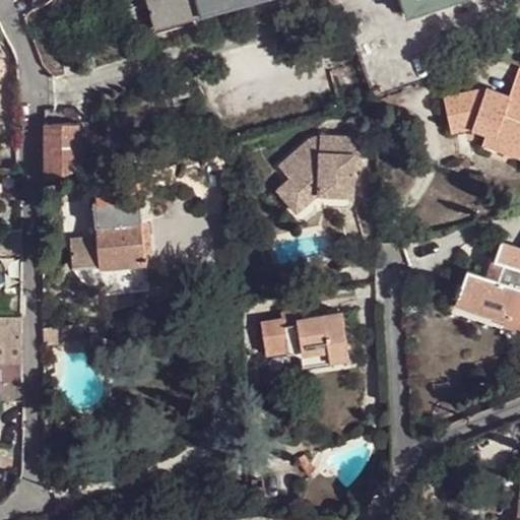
[(144,0),(152,29),(199,16),(194,0),(144,0)]
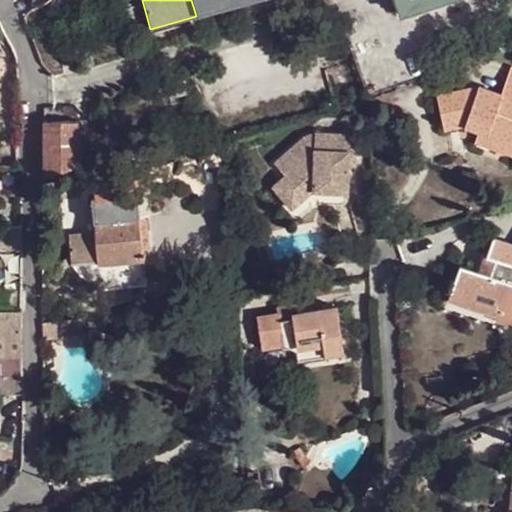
[(191,0),(196,16),(252,0),(191,0)]
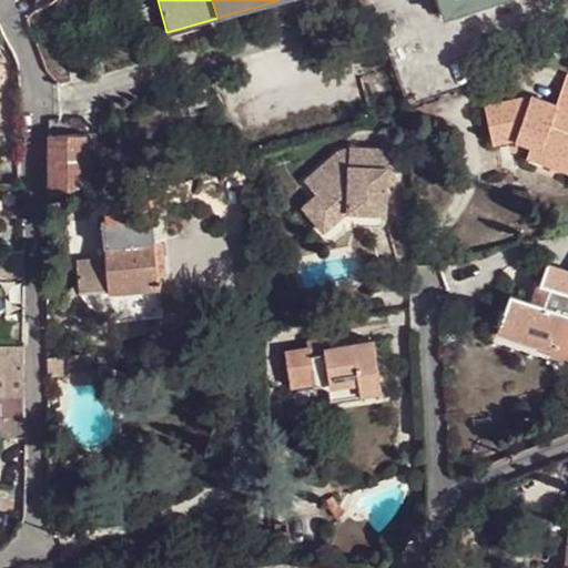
[(439,0),(446,17),(453,13),(447,0),(439,0)]
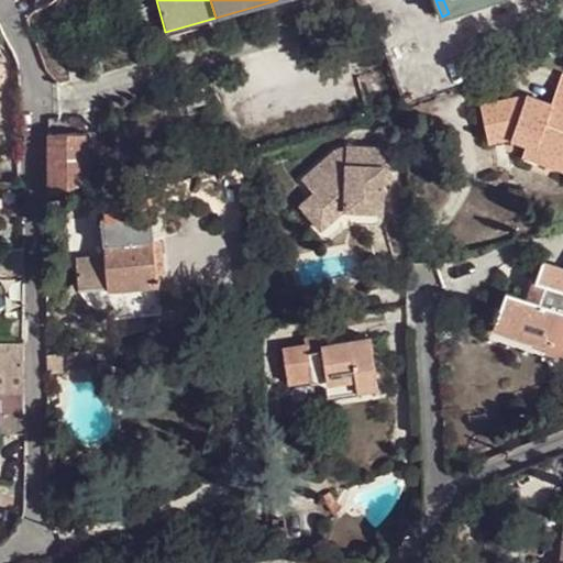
[(443,0),(449,13),(487,0),(443,0)]
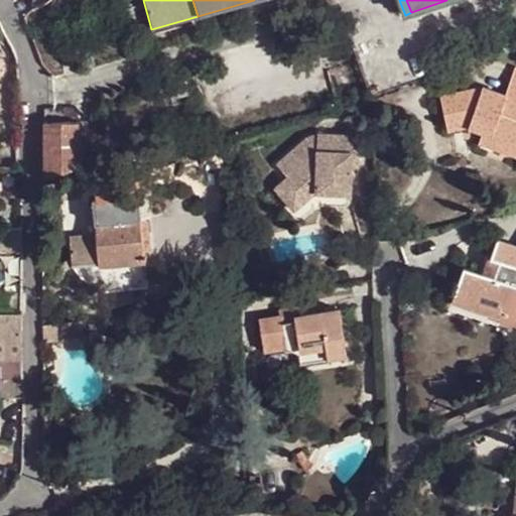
[(515,70),(512,70),(502,95),(475,86),(435,96),(443,133),(462,131),(476,135),(474,145),(513,160),(515,151),(515,119),(515,120),(515,116),(515,70)]
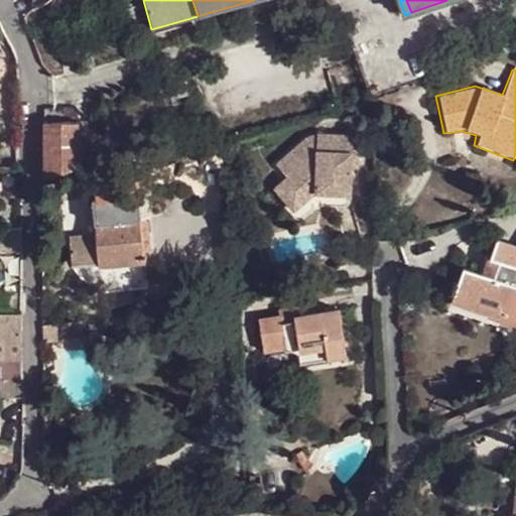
[(62,121),(42,120),(42,177),(74,166),(77,121),(62,121)]
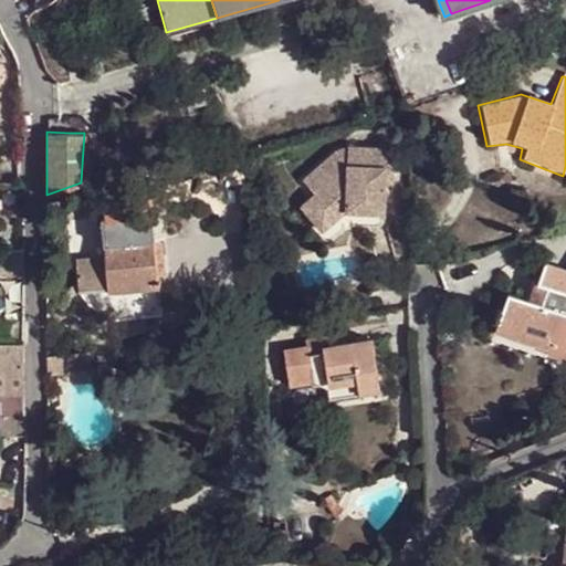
[(383,211),(385,145),(348,145),(336,148),(303,177),(315,191),(301,203),(322,227),(329,219),(338,229),(343,224),(355,221),(367,221),(367,217),(383,211)]
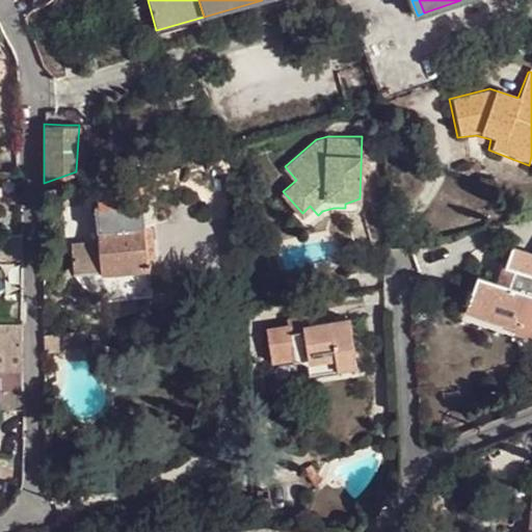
[(186,166),(196,166),(195,153),(184,155),(186,166)]
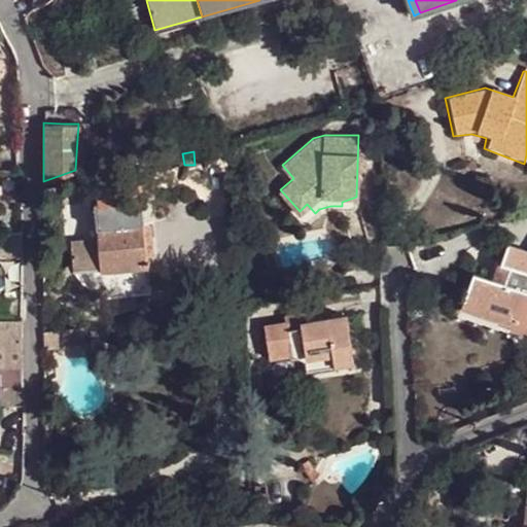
[(108,183),(99,184),(101,205),(111,204),(123,202),(140,201),(138,179),(131,180),(108,183)]
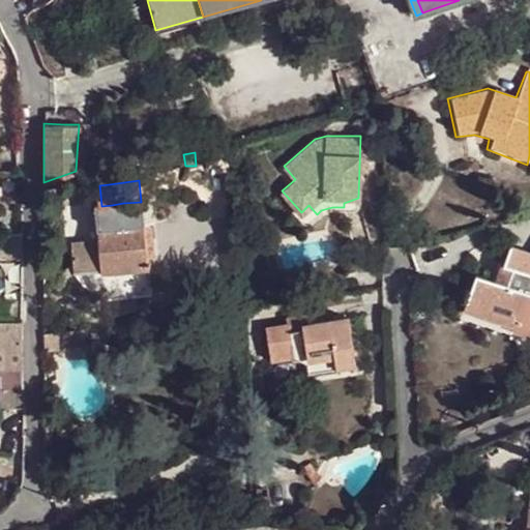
[(123,203),(125,225),(144,223),(141,202),(123,203)]
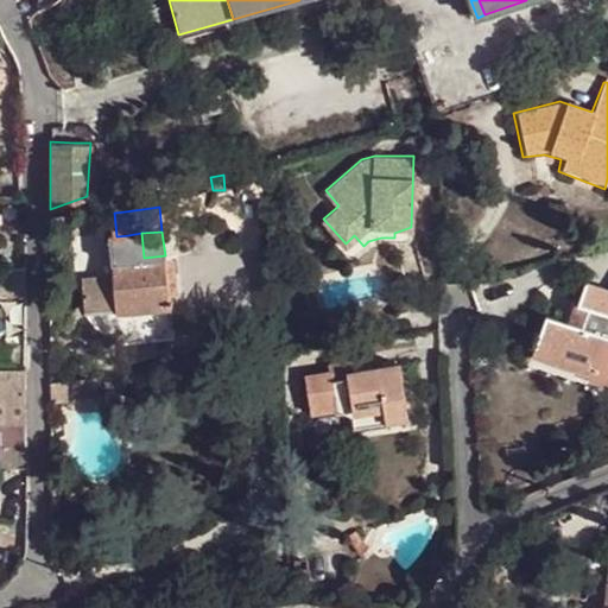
[(144,258),(141,233),(128,235),(133,260),(144,258)]
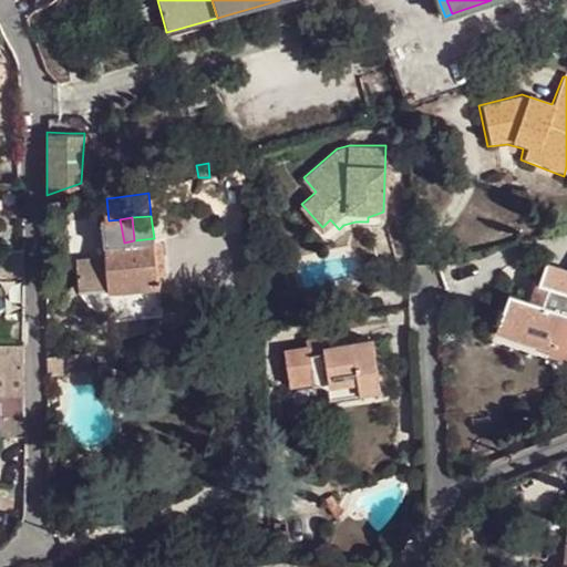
[(111,244),(105,245),(106,259),(109,288),(110,289),(158,285),(154,238),(134,240),(124,243),(111,244)]
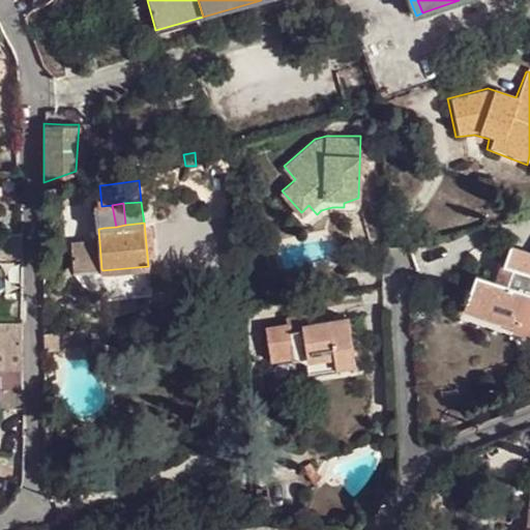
[(22,234),(0,234),(0,259),(5,259),(22,259),(22,234)]
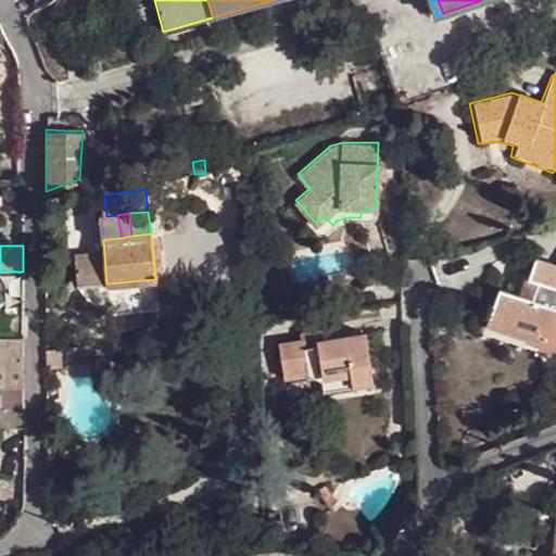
[(98,283),(106,282),(104,254),(76,257),(78,286),(98,283)]
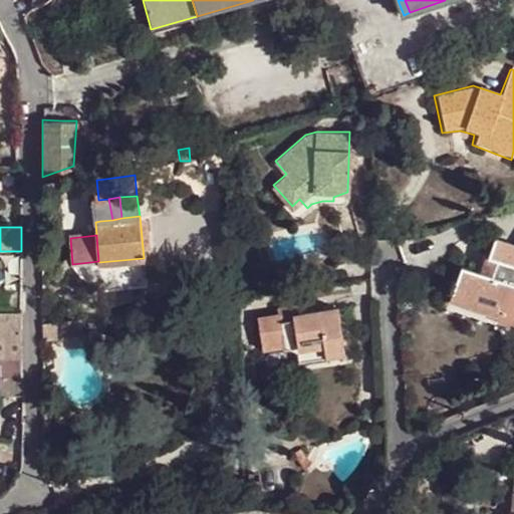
[(513,245),(490,240),(483,256),(477,274),(473,271),(457,267),(444,303),(496,319),(498,314),(512,318),(513,311),(513,245)]
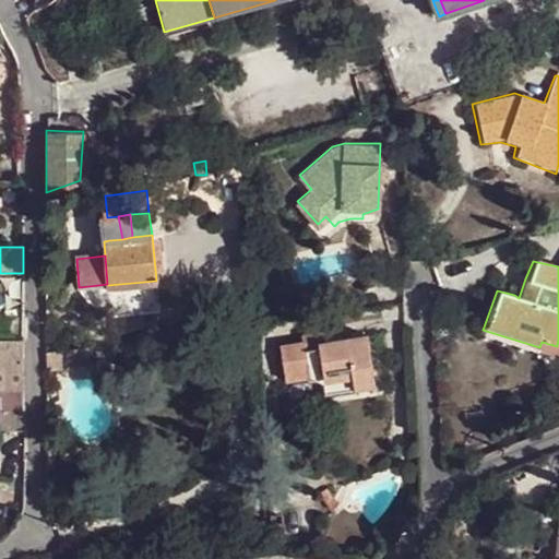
[(23,289),(23,273),(6,273),(6,289),(23,289)]
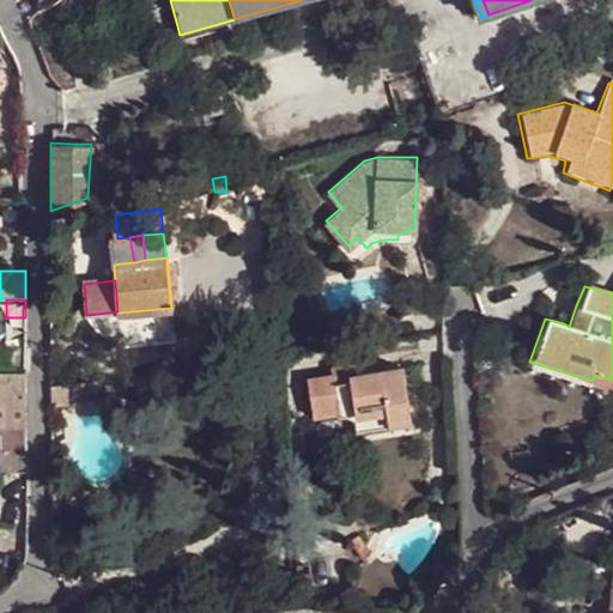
[(569,327),(576,305),(571,304),(564,323),(569,327)]
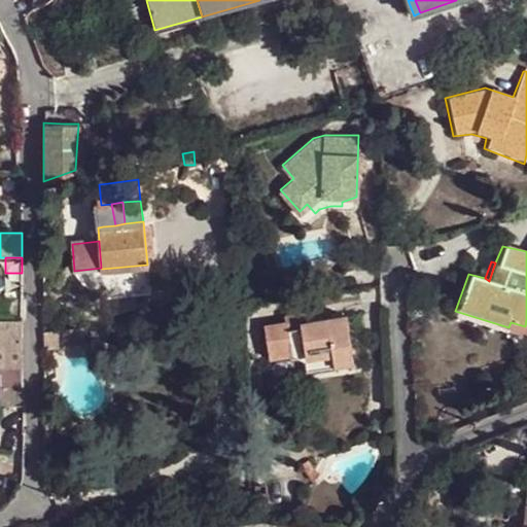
[(353,363),(345,314),(299,321),(300,327),(286,329),(285,320),(261,323),(268,359),(288,355),(290,361),(300,359),(302,373),(353,363)]
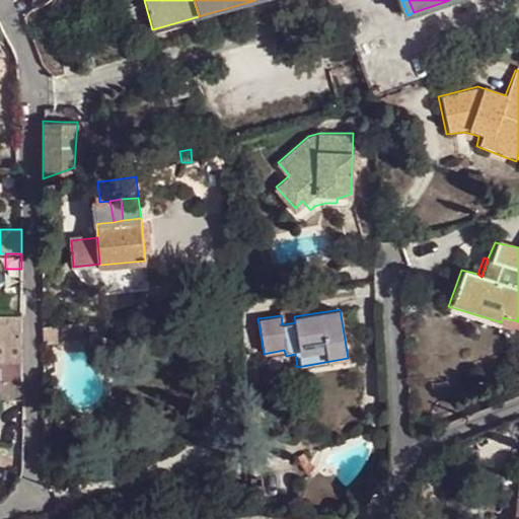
[(0,362),(20,363),(19,316),(0,316),(0,362)]
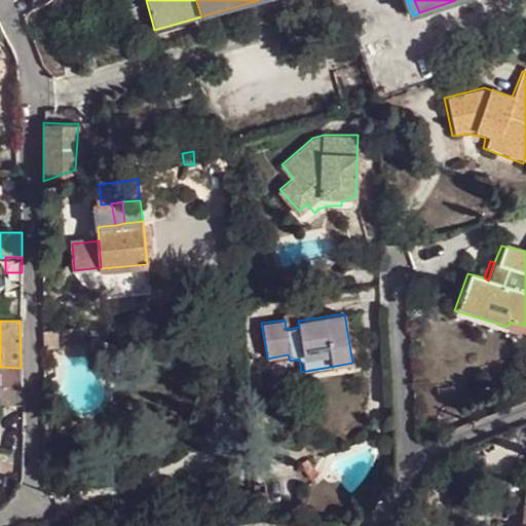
[(510,322),(508,327),(522,331),(524,326),(510,322)]
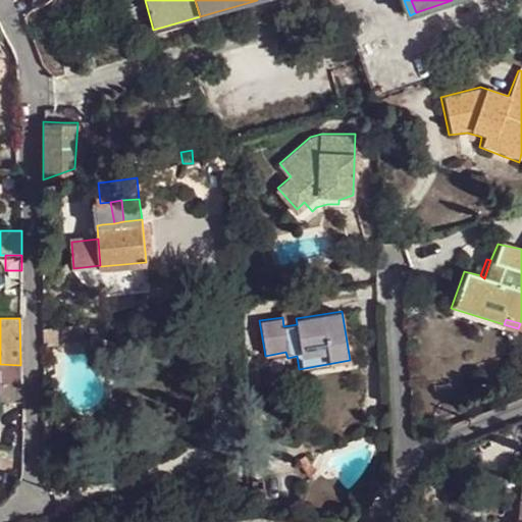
[(42,328),(41,347),(92,342),(90,324),(42,328)]
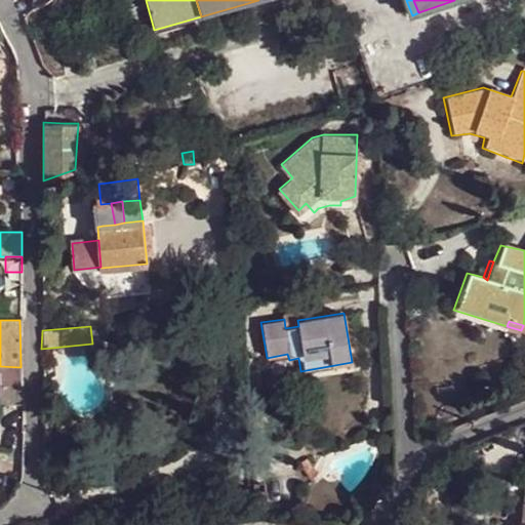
[(0,405),(24,408),(21,367),(0,366),(0,405)]
